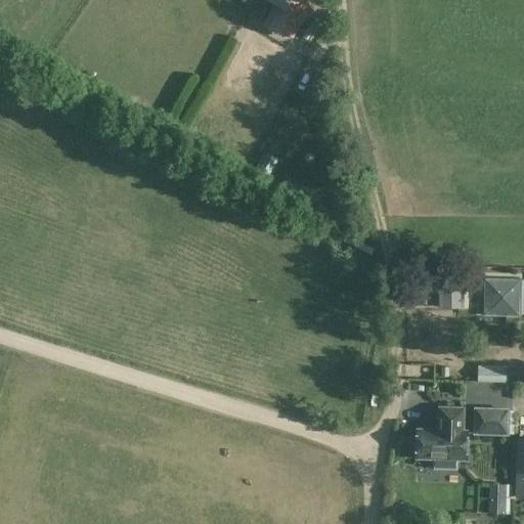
[(272,0),(271,3),(279,7),(295,16),(304,22),(306,24),(318,0),(272,0)]
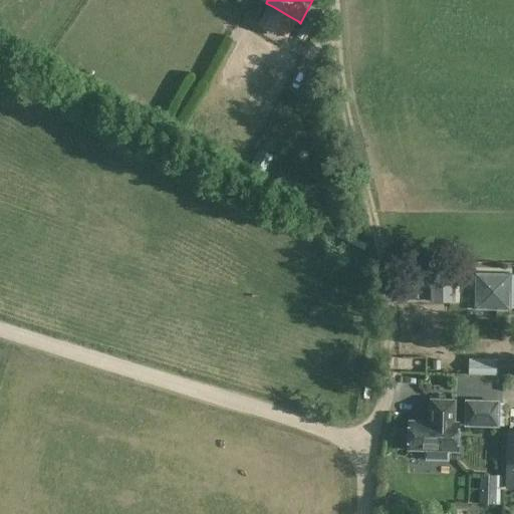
[(259,20),(265,11),(259,7),(254,16),(259,20)]
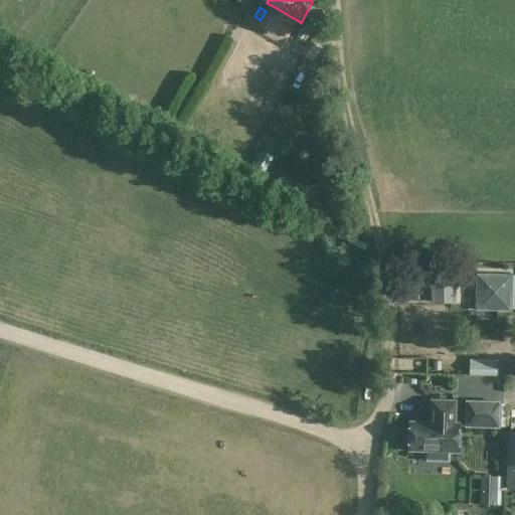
[(290,16),(275,7),(268,20),(272,22),(268,31),(277,36),(290,16)]
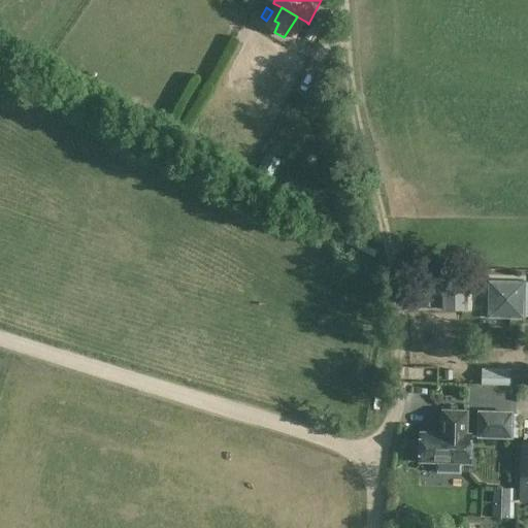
[(489,284),(489,320),(524,320),(524,284),(489,284)]
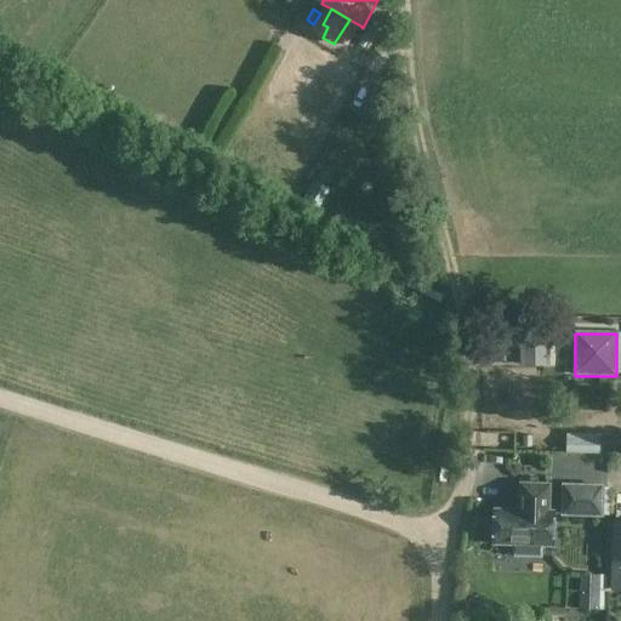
[(543,369),(543,348),(523,347),(523,369),(543,369)]
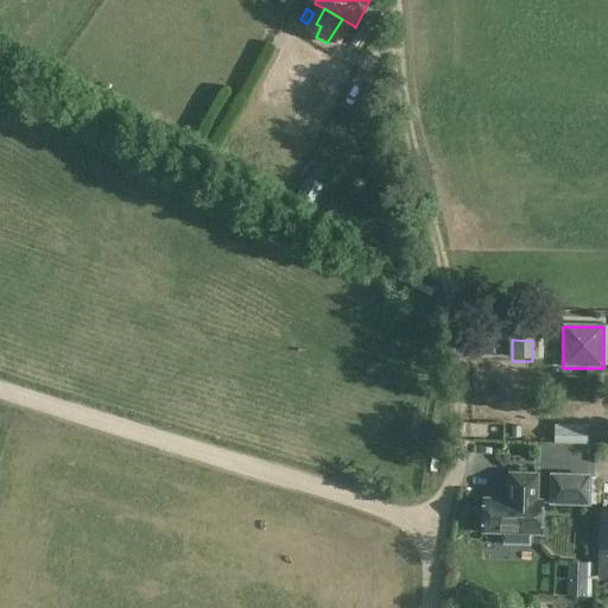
[(472,439),(491,439),(492,417),(473,417),(472,439)]
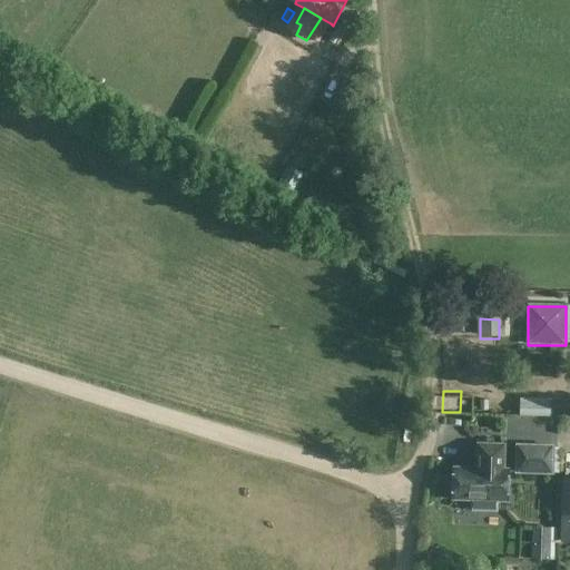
[(553,422),(569,421),(569,391),(553,392),(553,422)]
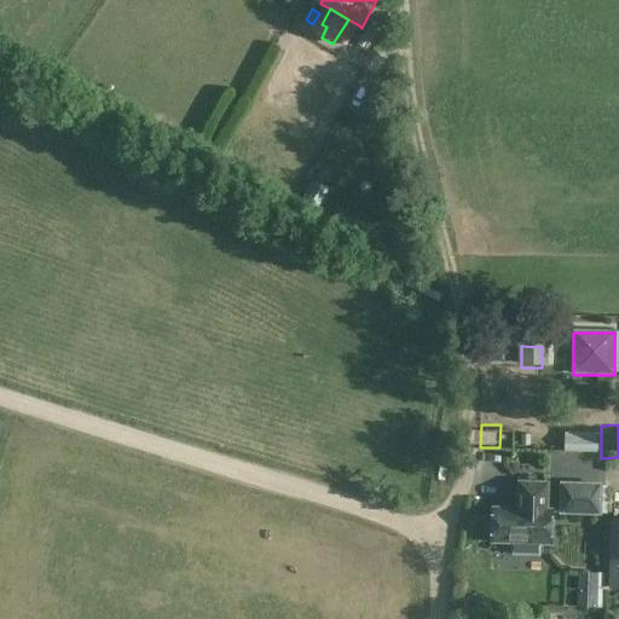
[(565,438),(565,451),(597,452),(597,438),(565,438)]
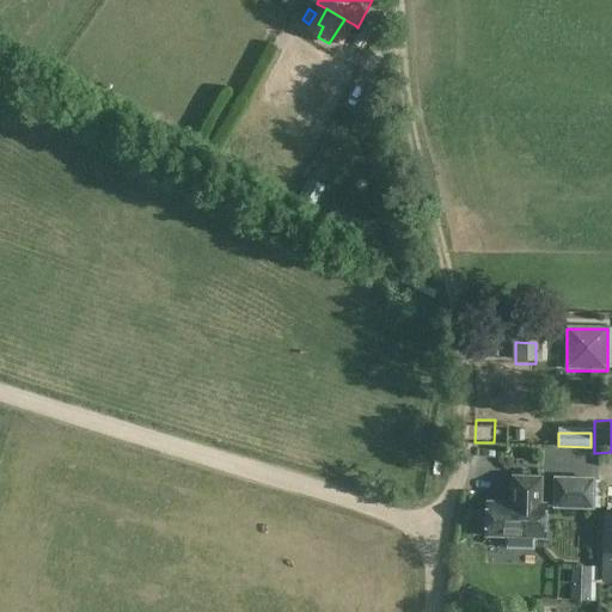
[(513,503),(488,503),(487,537),(506,537),(506,549),(533,550),(534,538),(544,538),(545,505),(540,505),(542,478),(514,477),(513,503)]
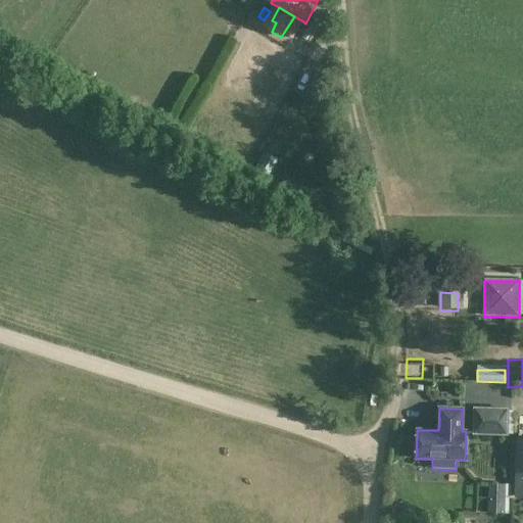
[(507,410),(474,409),(474,433),(507,434),(507,410)]
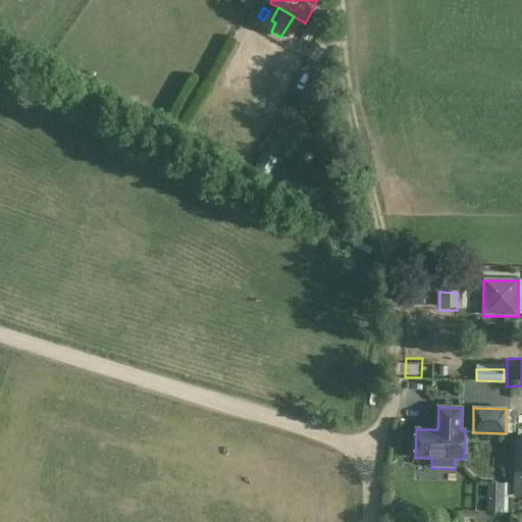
[(521,497),(521,437),(515,437),(513,497),(521,497)]
